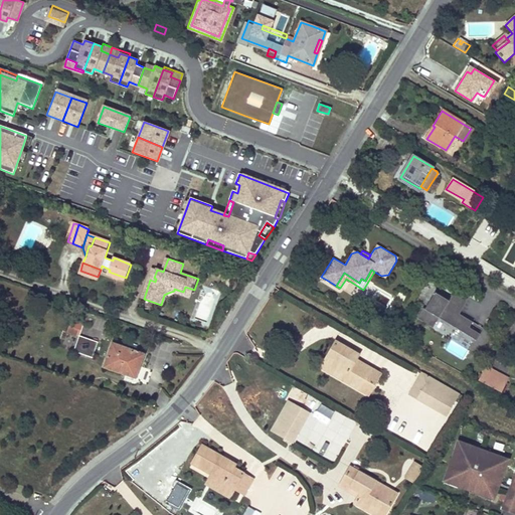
[(98,277),(80,271),(79,274),(97,281),(98,277)]
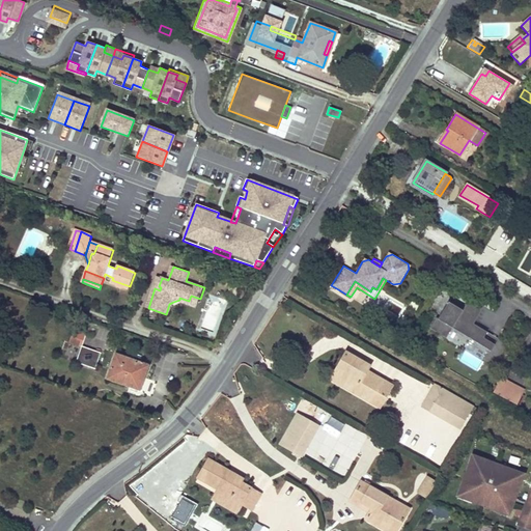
[(189,301),(179,298),(179,300),(178,302),(197,308),(200,299),(191,296),(189,301)]
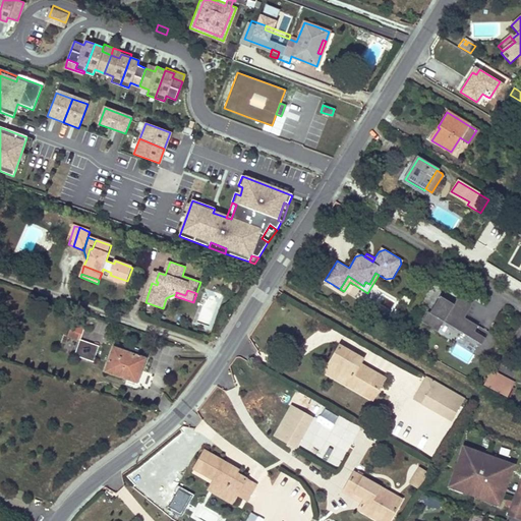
[(455,304),(441,295),(430,312),(428,311),(422,322),(439,331),(445,322),(482,344),(486,338),(475,331),(479,326),(463,315),(465,312),(467,314),(476,300),(462,292),(455,304)]
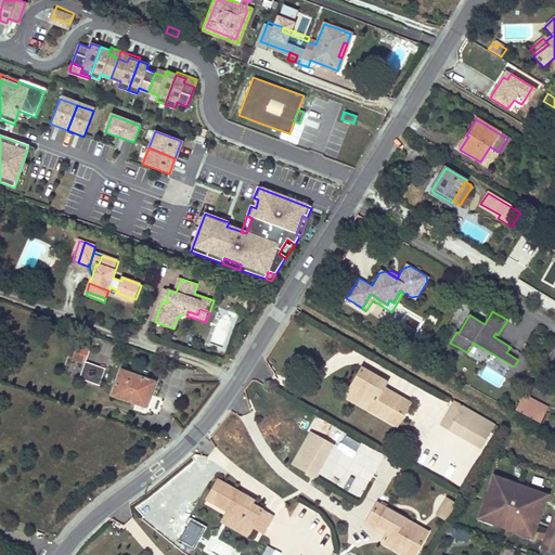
[(350,318),(347,322),(357,327),(360,322),(350,318)]
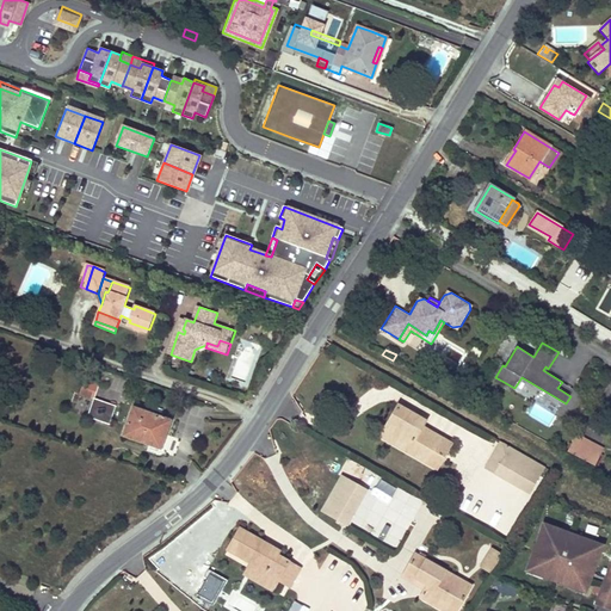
[(98,386),(84,380),(79,394),(93,399),(98,386)]
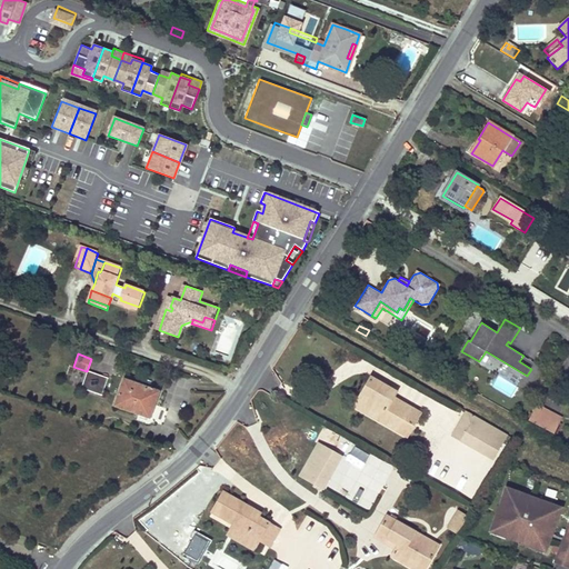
[(107,379),(87,371),(81,388),(101,395),(107,379)]
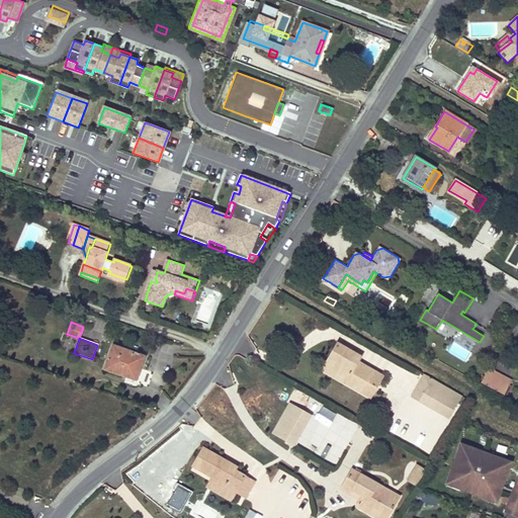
[(442,342),(436,353),(442,357),(448,346),(442,342)]
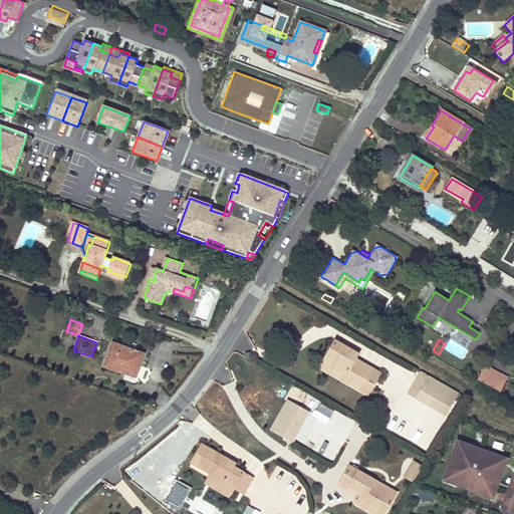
[(332,340),(322,358),(330,363),(327,367),(341,375),(339,379),(361,393),(366,383),(369,386),(376,372),(358,361),(354,362),(350,360),(351,357),(353,352),(332,340)]
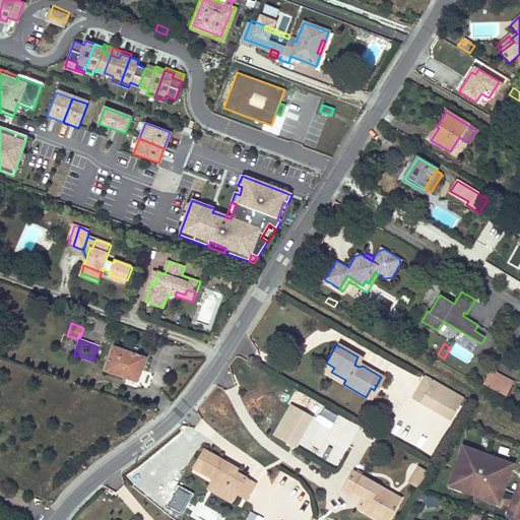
[(144,359),(113,347),(105,371),(137,382),(144,359)]
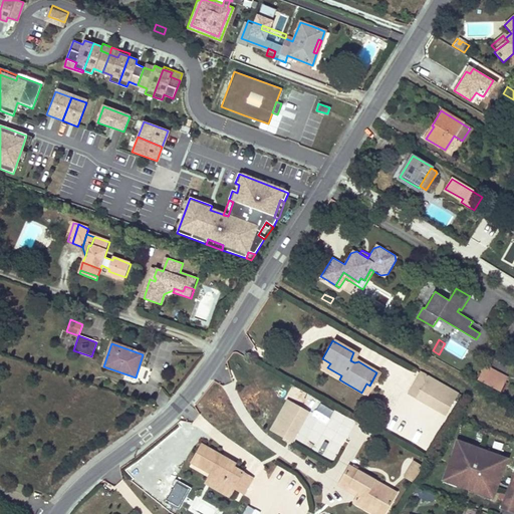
[(339,379),(341,375),(327,367),(330,363),(322,358),(317,367),(339,379)]
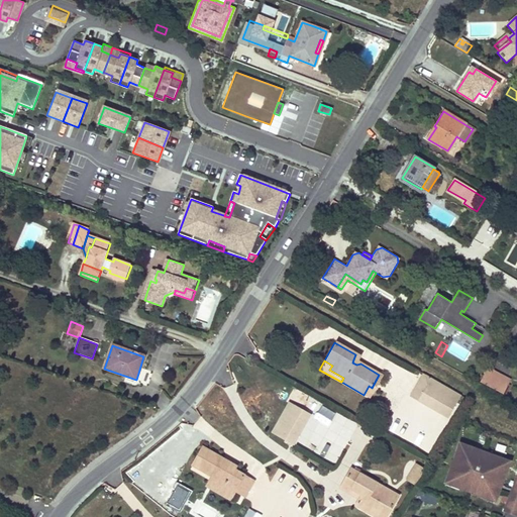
[(501,392),(505,387),(508,381),(484,368),(478,379),(501,392)]
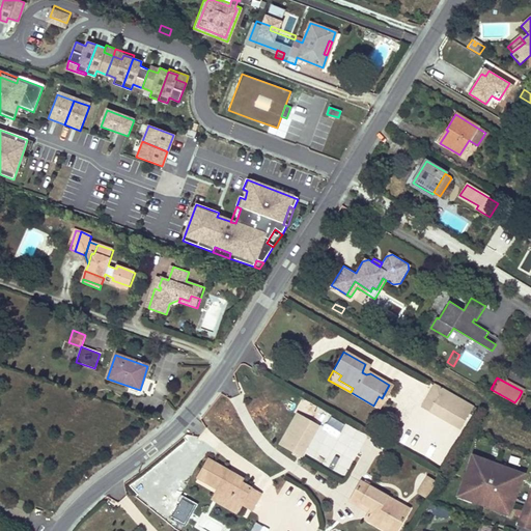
[(463,429),(475,407),(439,386),(425,409),(463,429)]
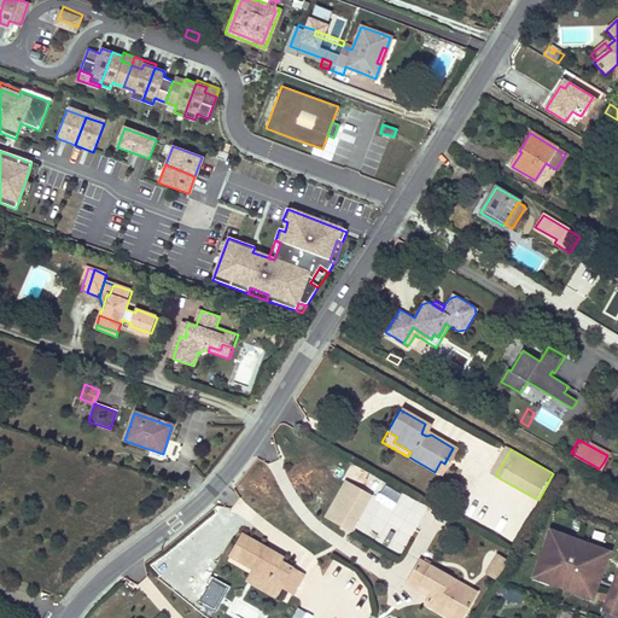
[(373,499),(348,485),(330,519),(354,534),(373,499)]
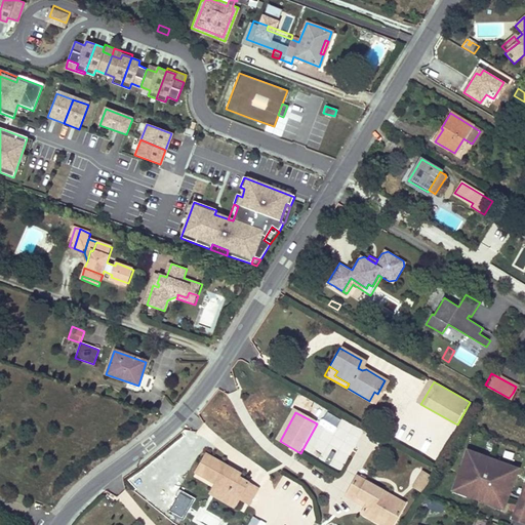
[(473,453),(466,451),(463,457),(470,460),(473,453)]
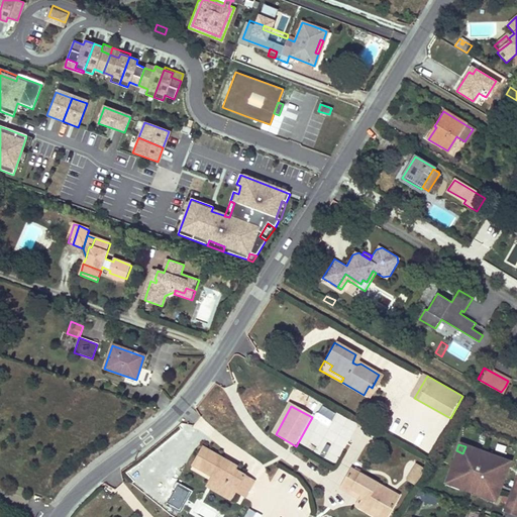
[(462,453),(456,450),(445,481),(454,485),(454,487),(483,497),(484,495),(494,499),(505,468),(498,466),(500,459),(488,454),(487,458),(476,454),(478,451),(466,446),(462,453)]
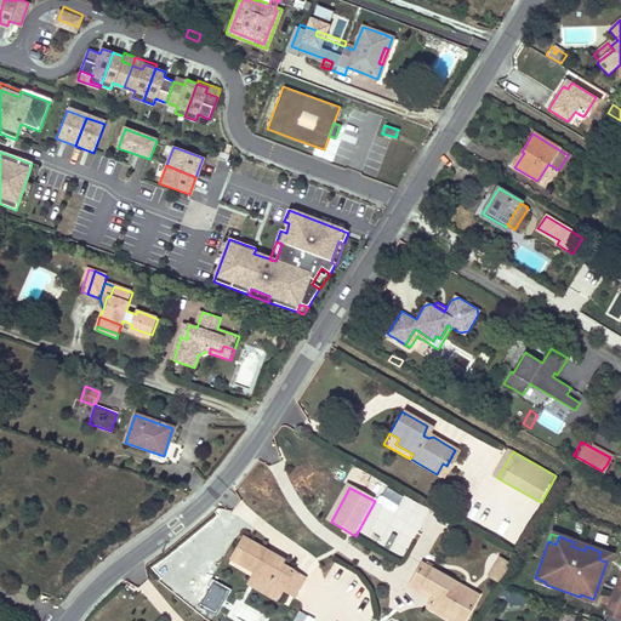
[(241,537),(229,558),(254,573),(251,576),(269,586),(271,584),(283,590),(285,586),(296,592),(305,577),(279,562),(277,565),(262,557),(266,551),(241,537)]
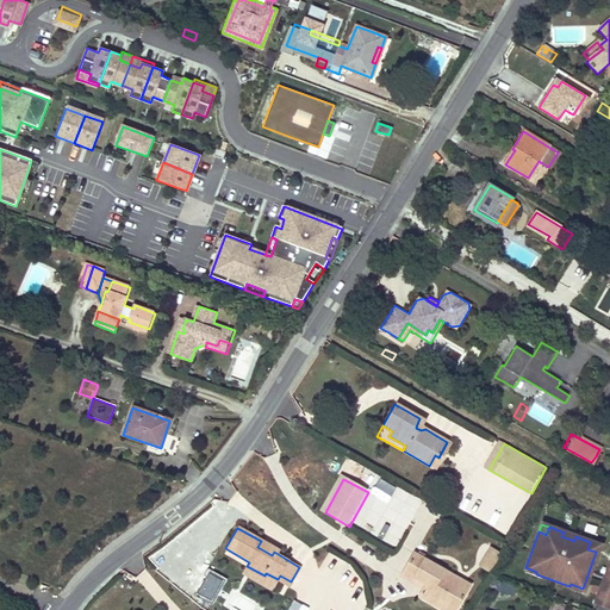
[(275,549),(261,541),(257,547),(272,555),(274,552),(275,549)]
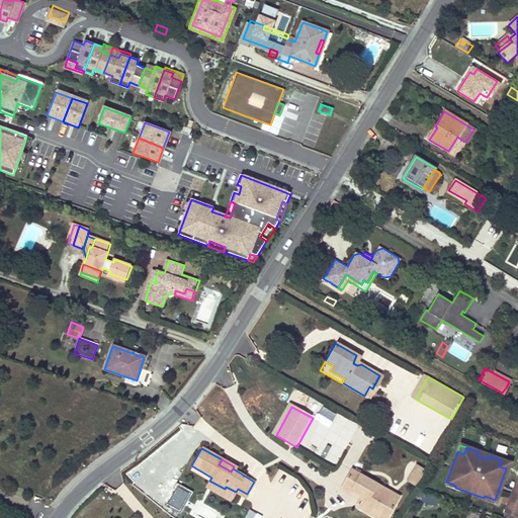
[(508,462),(501,460),(499,466),(506,468),(508,462)]
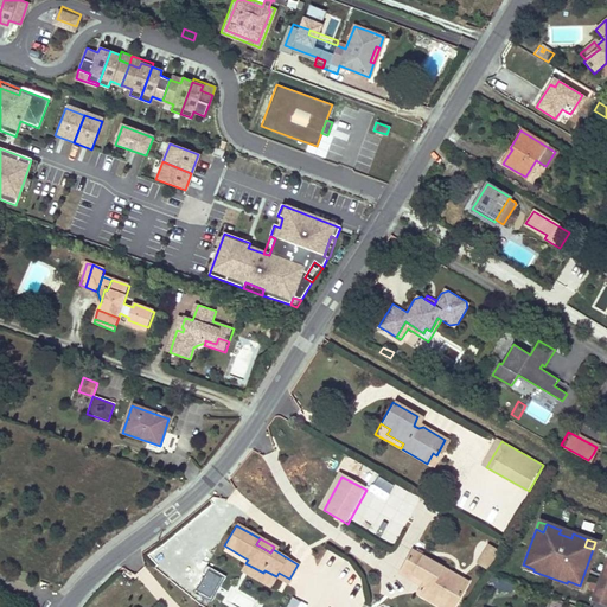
[(500,555),(490,549),(480,564),(491,572),(500,555)]
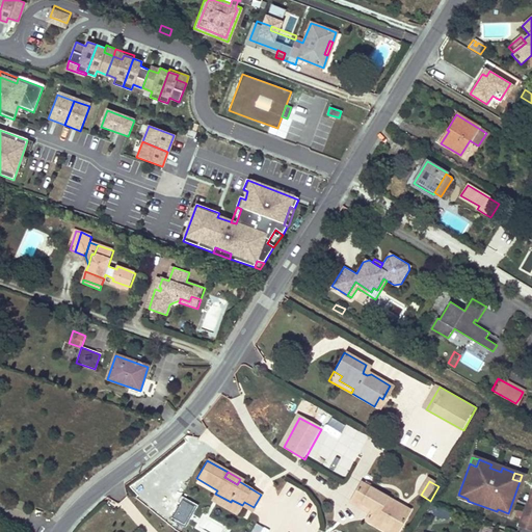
[(363,484),(352,504),(365,511),(369,508),(373,511),(371,514),(367,522),(383,531),(387,525),(399,531),(400,531),(409,516),(396,508),(398,505),(363,484)]
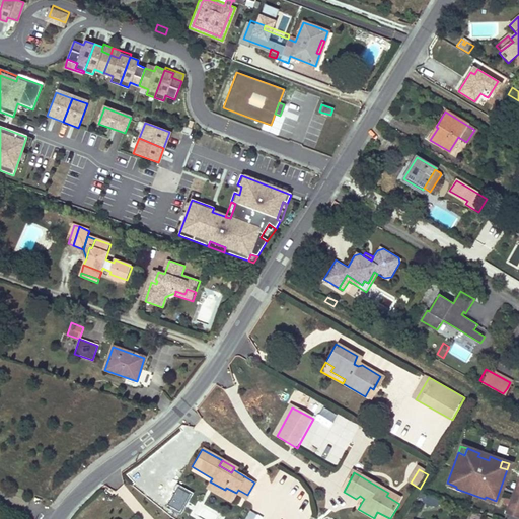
[(236,493),(226,488),(225,490),(210,482),(207,486),(232,500),(236,493)]
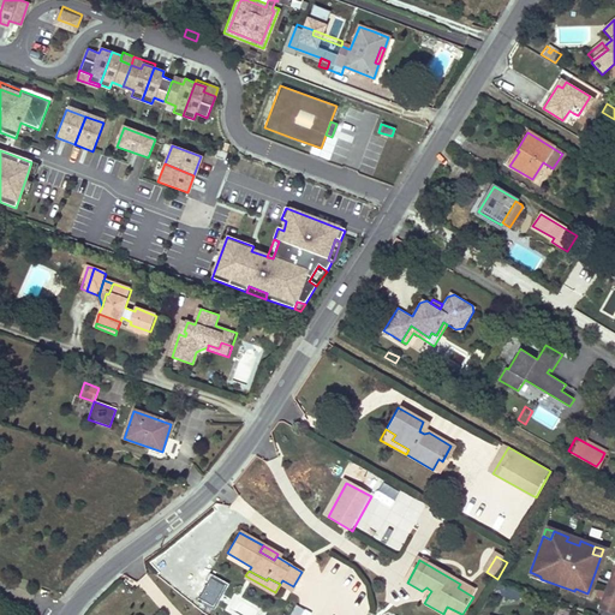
[(225,586),(212,578),(198,598),(213,607),(225,586)]
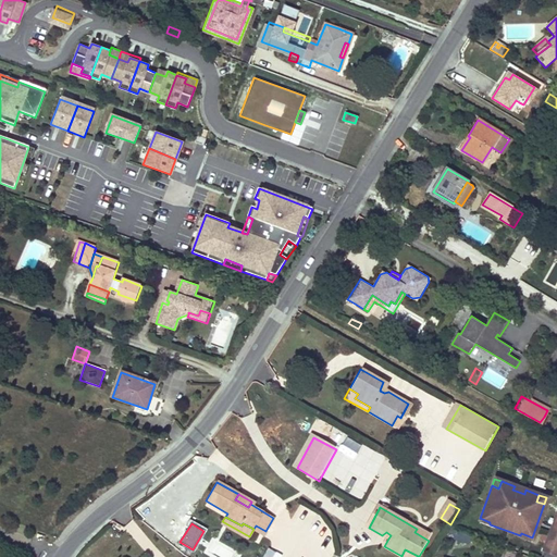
[(263,535),(265,531),(256,525),(254,529),(263,535)]
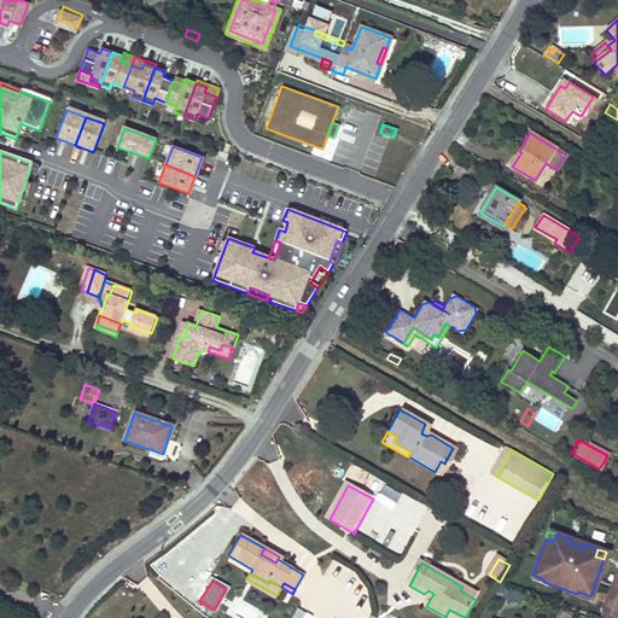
[(617,588),(610,586),(606,598),(617,601),(617,588)]
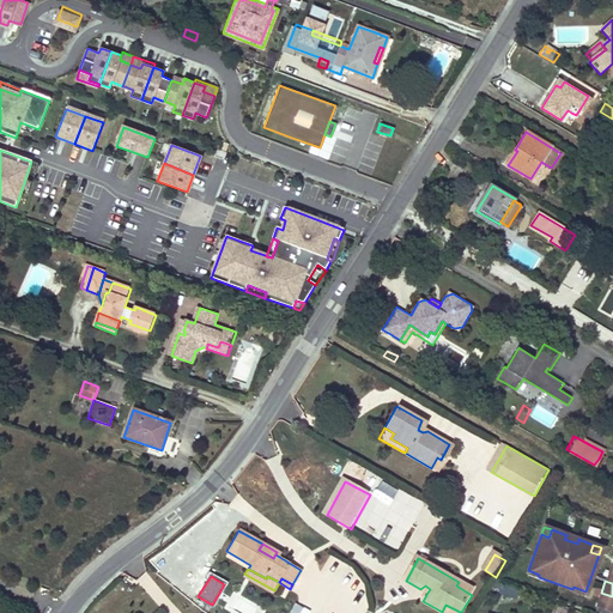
[(474,590),(459,582),(456,586),(472,595),(474,590)]
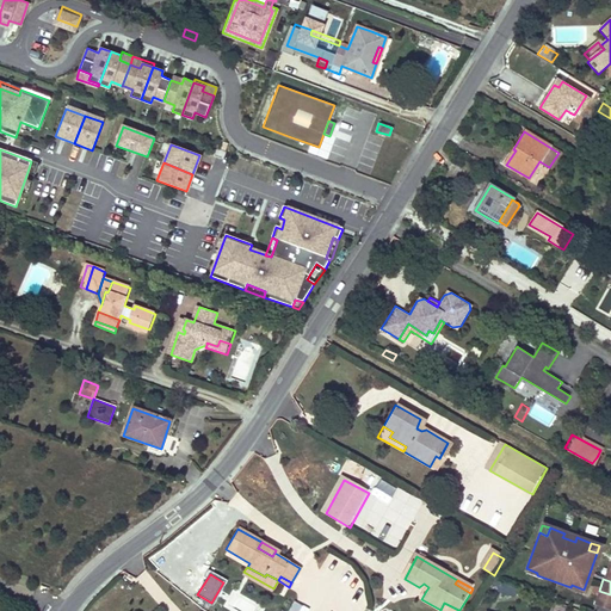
[(610,604),(610,594),(599,591),(596,599),(610,605),(610,604)]
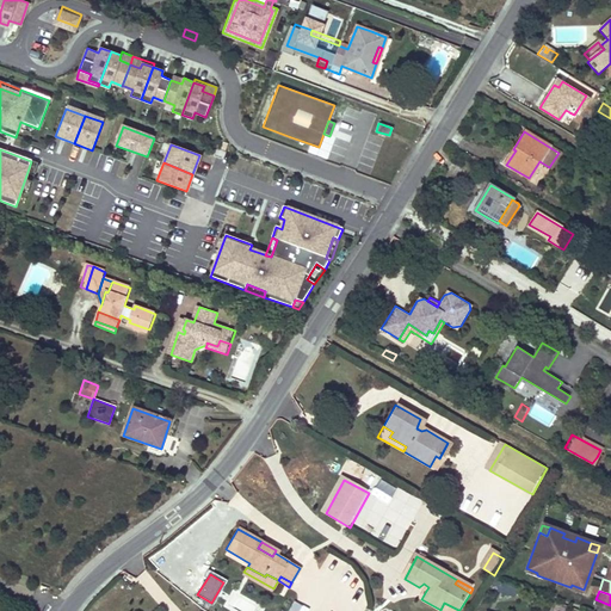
[(610,605),(596,599),(594,604),(610,609),(610,605)]
